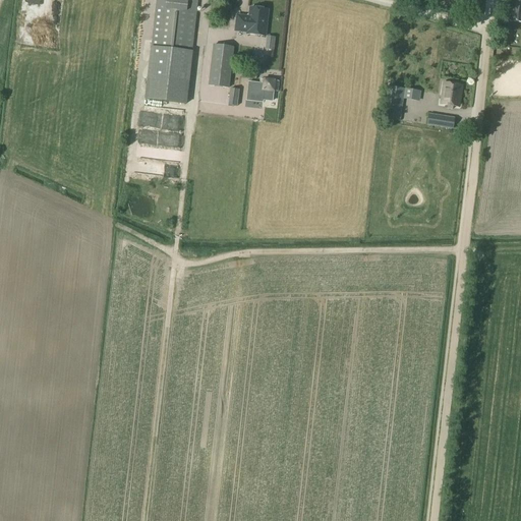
[(48,48),(53,0),(22,0),(18,44),(48,48)]
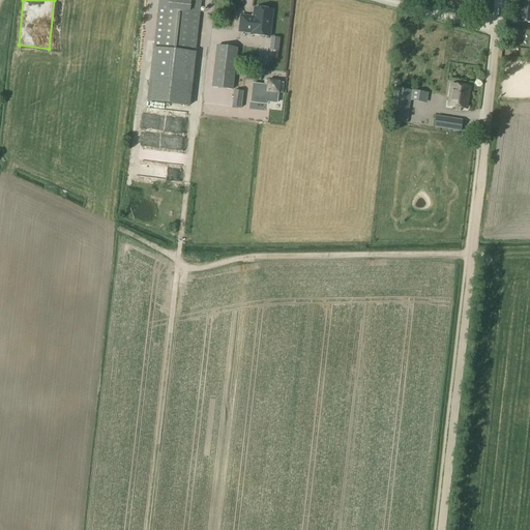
[(179,0),(158,0),(147,101),(188,106),(201,2),(179,0)]
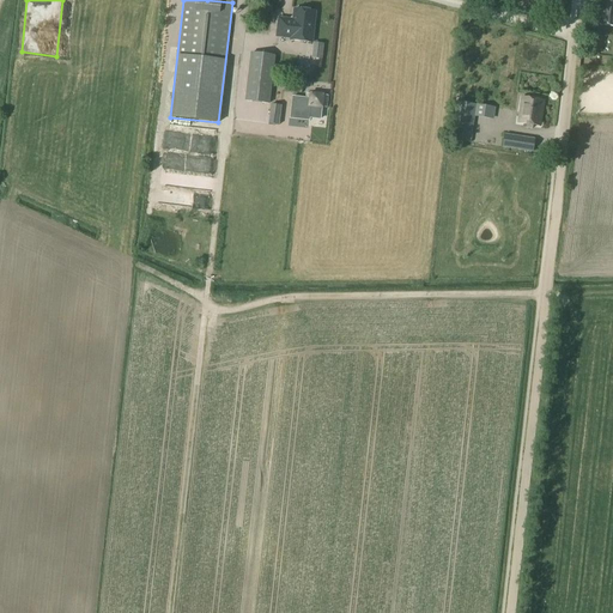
[(612,0),(601,0),(599,26),(612,28),(612,0)]
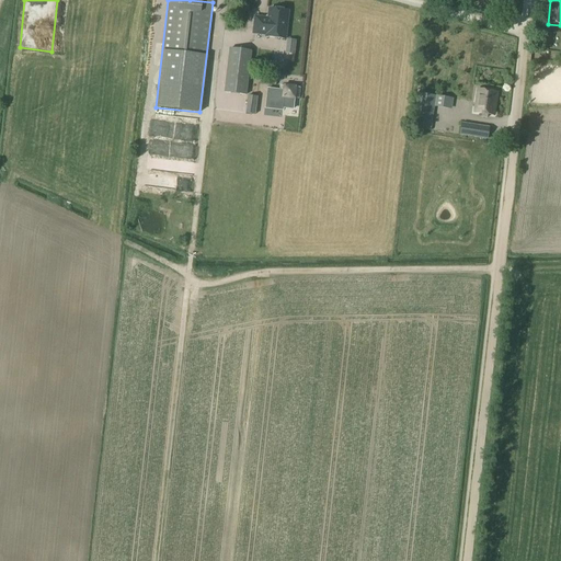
[(254,18),(253,34),(265,35),(265,37),(285,39),(287,11),(282,11),(281,9),(276,8),(274,10),(268,9),(267,16),(265,19),(254,18)]
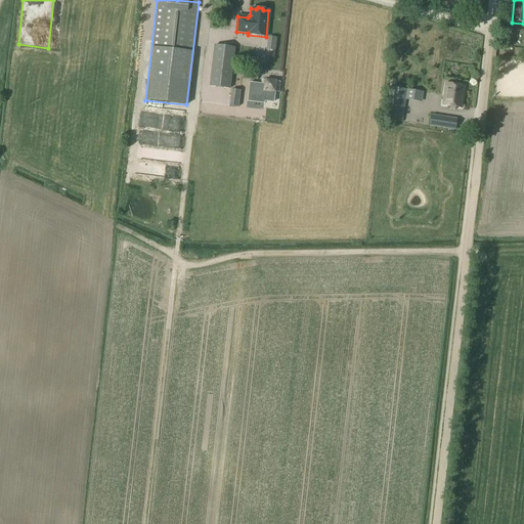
[(522,43),(523,32),(509,32),(509,43),(522,43)]
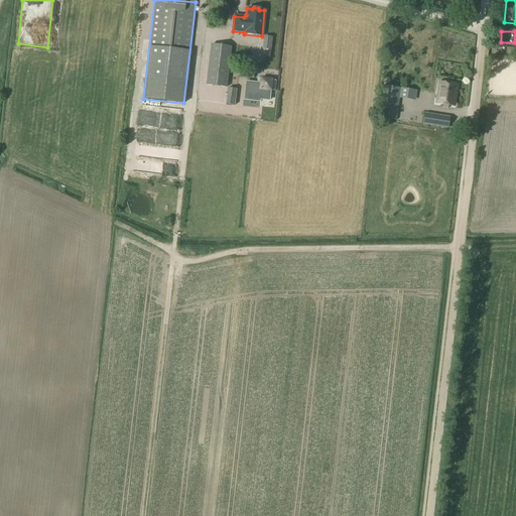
[(210,55),(206,86),(226,88),(230,57),(210,55)]
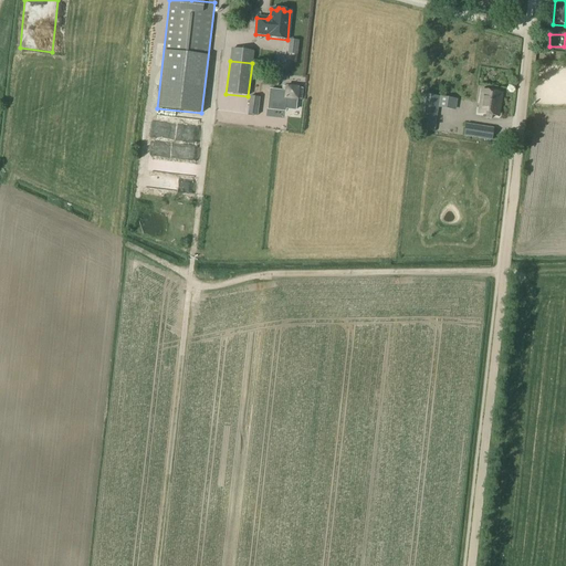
[(268,108),(285,111),(286,100),(301,101),(303,91),(282,88),(282,91),(270,88),(268,108)]
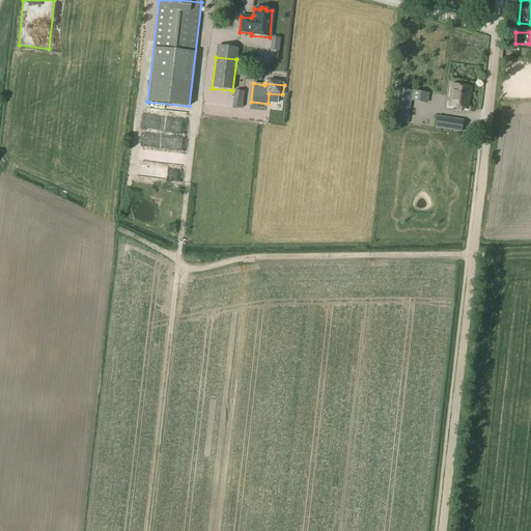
[(452,86),(448,108),(468,111),(471,89),(452,86)]
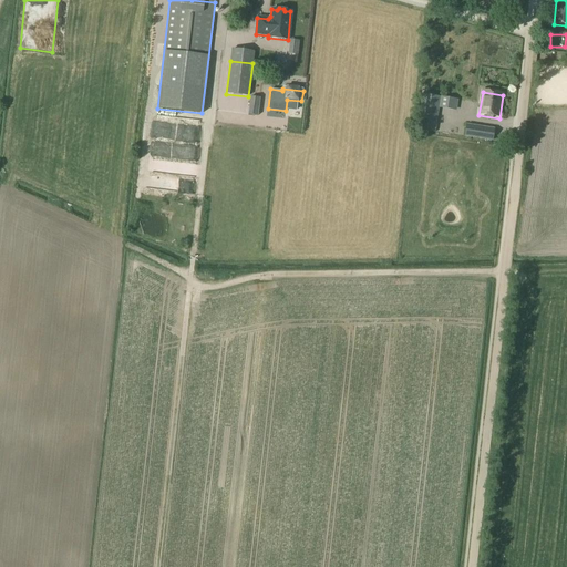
[(423,95),(418,131),(435,134),(442,99),(423,95)]
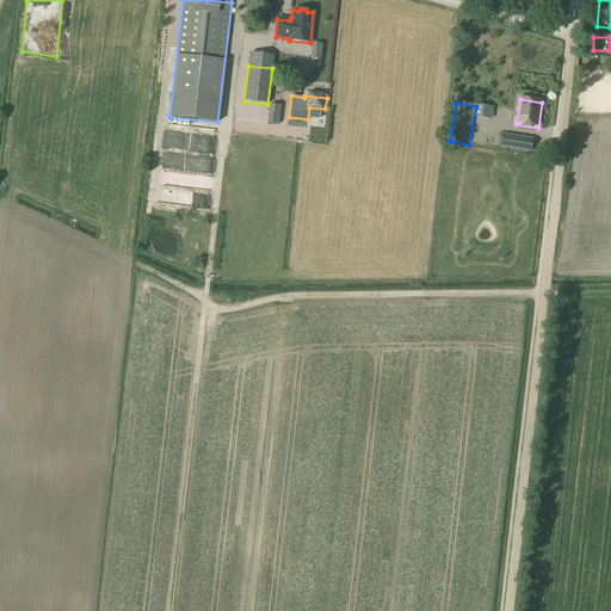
[(270,105),(267,124),(277,125),(279,106),(270,105)]
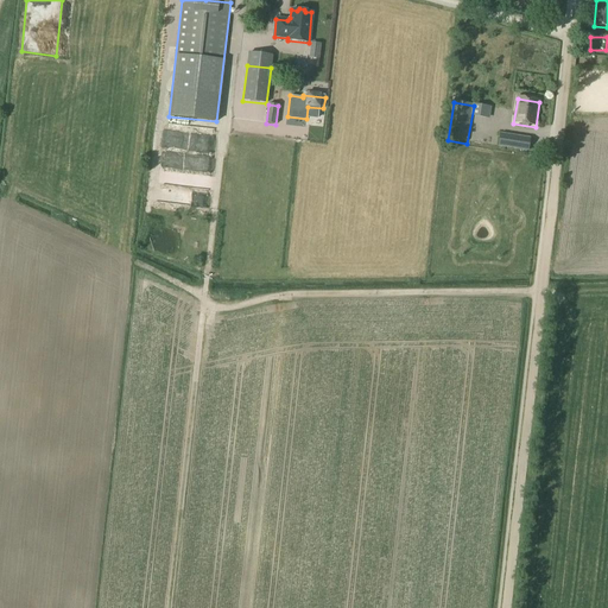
[(500,137),(499,147),(529,153),(530,146),(530,141),(500,137)]
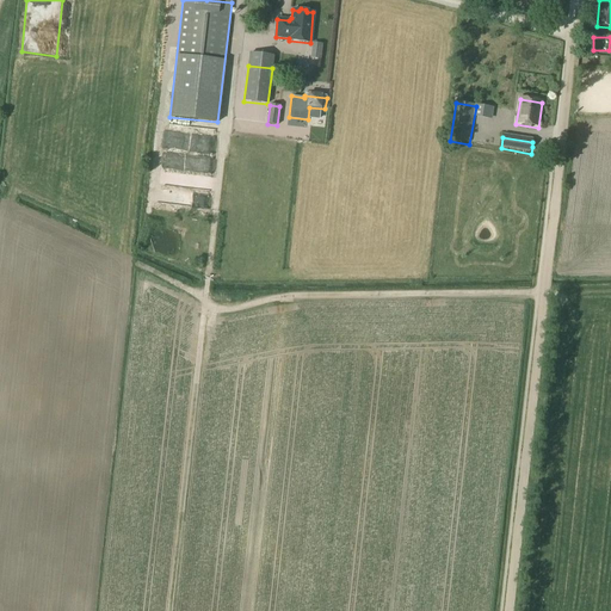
[(164,189),(180,189),(180,177),(165,177),(164,189)]
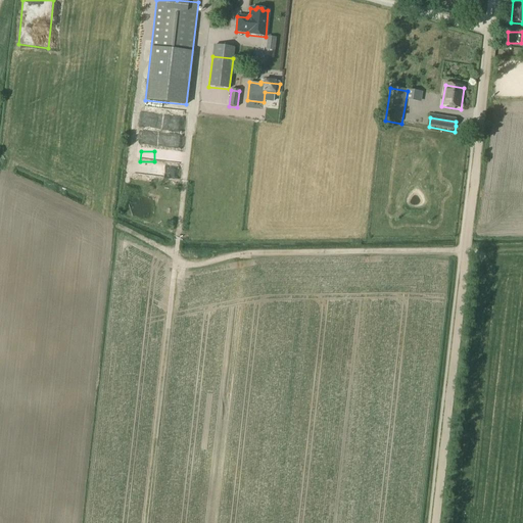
[(155,151),(155,162),(177,162),(177,152),(155,151)]
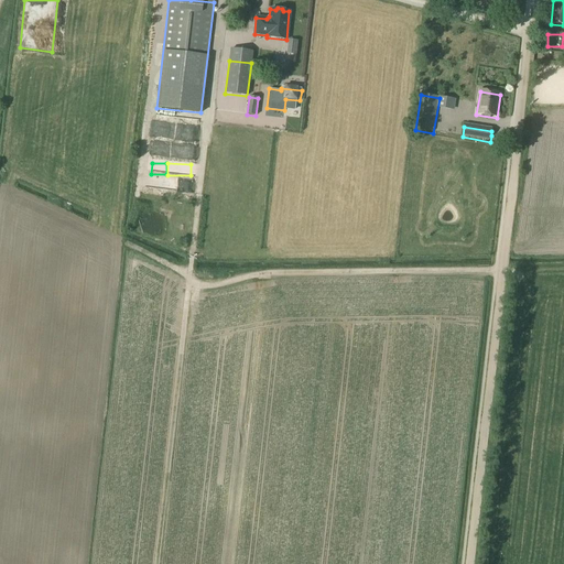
All buildings are outlined.
